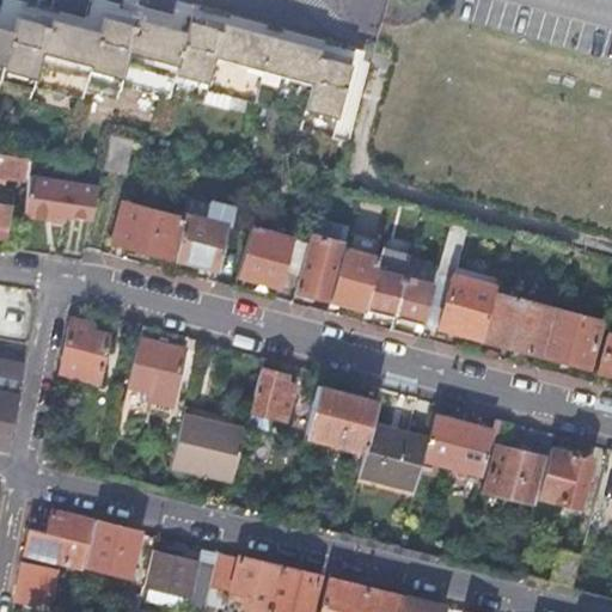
[(146,22),(102,10),(96,31),(56,20),(14,10),(7,31),(0,29),(0,102),(23,108),(28,92),(77,105),(79,96),(114,104),(117,90),(165,102),(166,96),(201,104),(204,89),(301,115),(297,130),(338,141),(360,61),(326,51),(218,23),(188,14),(183,32),(146,22)]
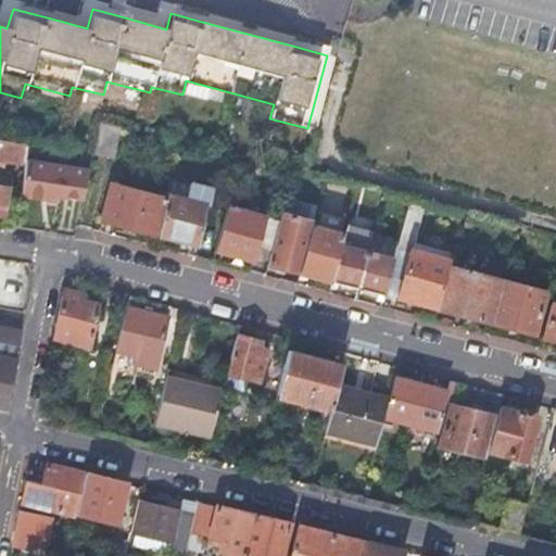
[(112,158),(119,125),(102,121),(99,121),(92,153),(112,158)]
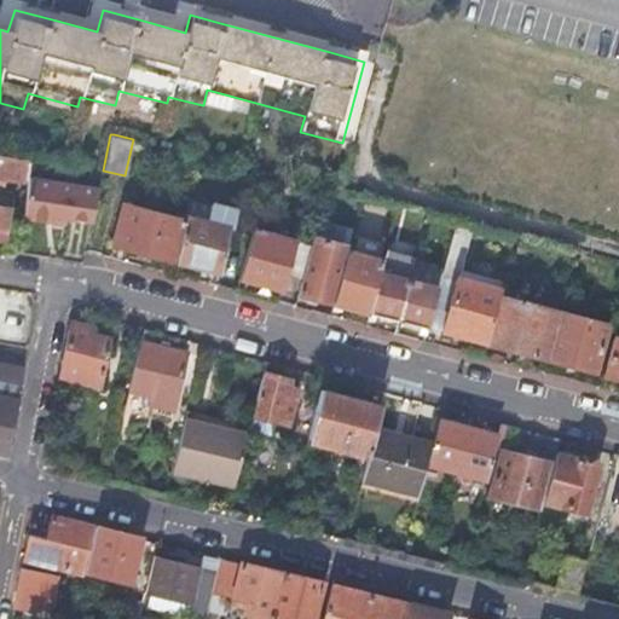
[(0,178),(3,179),(28,184),(29,179),(32,161),(0,156),(0,178)]
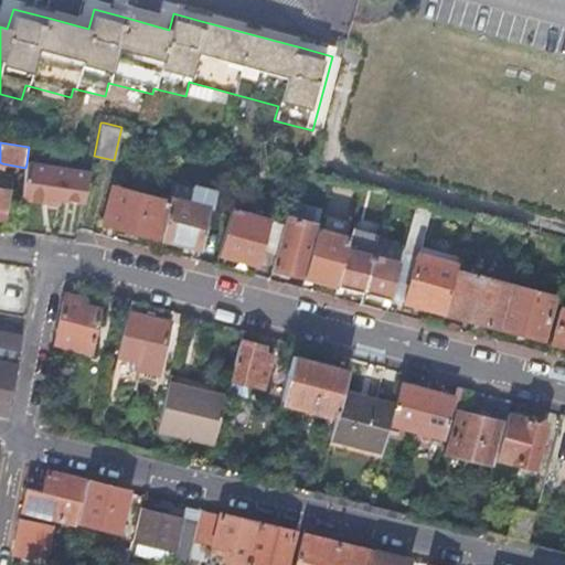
[(256,161),(244,158),(240,173),(252,177),(256,161)]
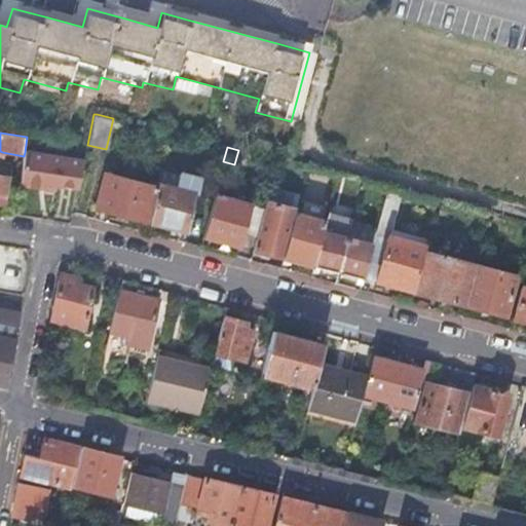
[(83,160),(25,152),(24,156),(20,186),(33,188),(46,190),(47,185),(57,186),(78,189),(81,174),(83,160)]
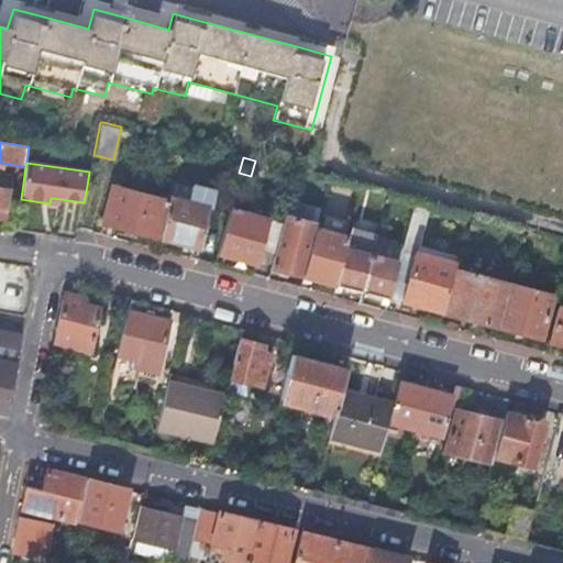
[(128,231),(159,240),(168,201),(112,187),(103,224),(128,231)]
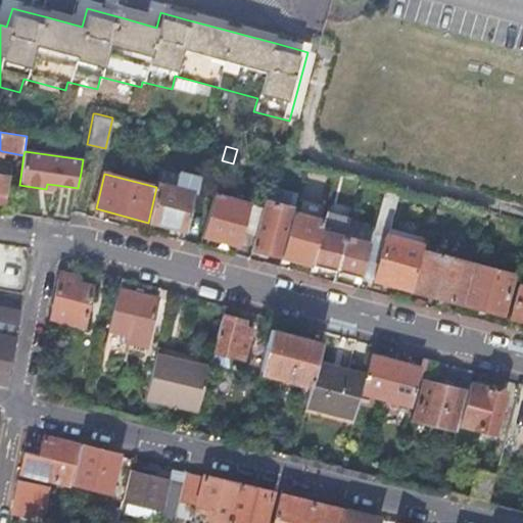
[(156,187),(148,223),(178,230),(185,232),(195,192),(198,193),(202,179),(183,174),(179,189),(157,184),(156,187)]
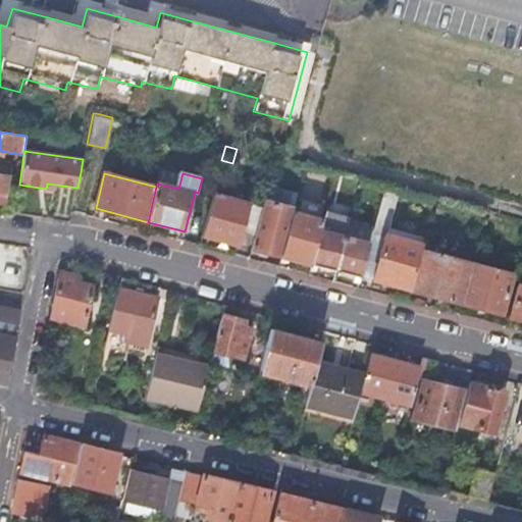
[(400,191),(385,187),(373,230),(369,244),(360,276),(386,283),(410,290),(421,250),(422,245),(387,236),(400,191)]
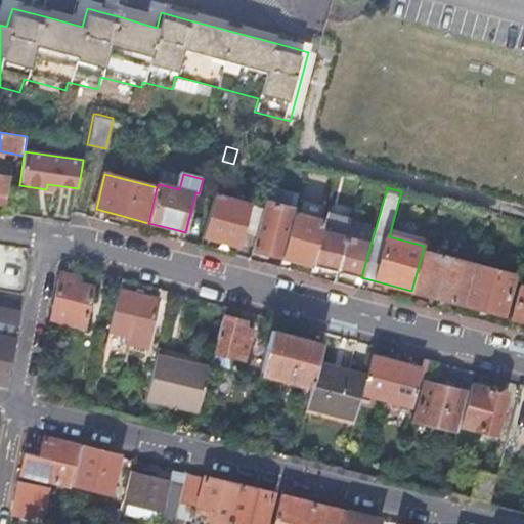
[(268,189),(265,201),(295,209),(298,198),(268,189)]
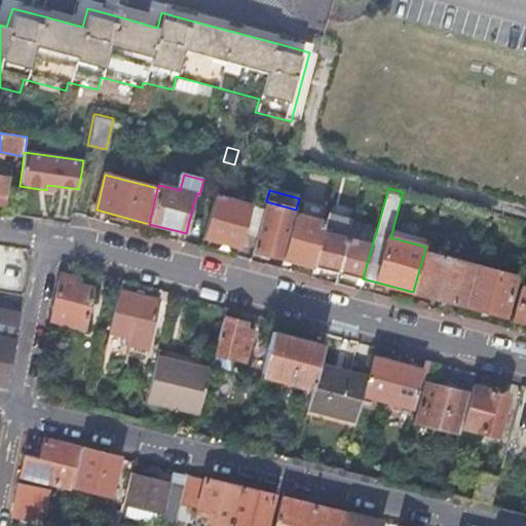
[(214,196),(203,237),(231,247),(238,248),(241,236),(256,240),(264,210),(214,196)]
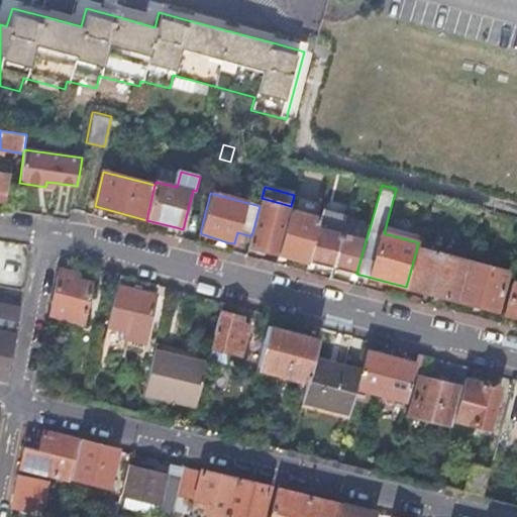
[(262,198),(260,206),(251,236),(248,246),(266,251),(279,254),(291,211),(292,206),(291,206),(262,198)]
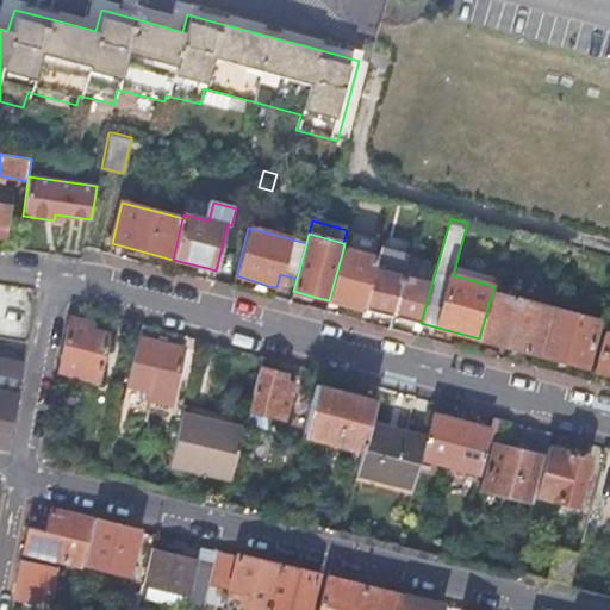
[(380,248),(378,257),(363,310),(377,313),(392,317),(409,255),(380,248)]
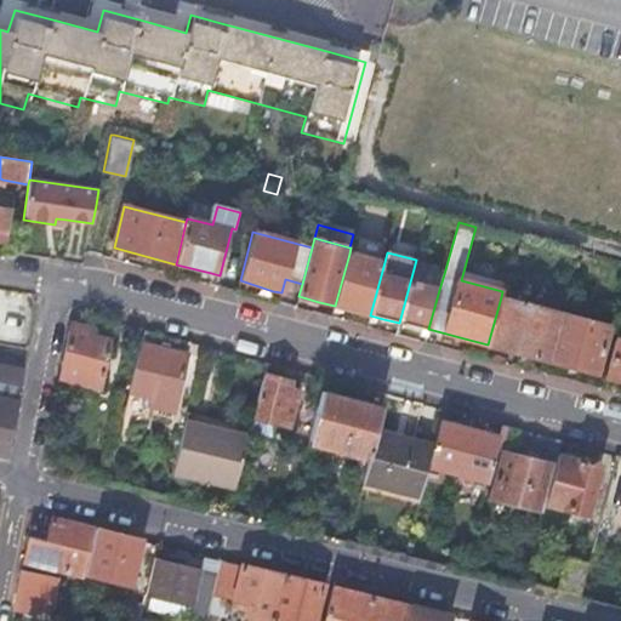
[(385,262),(349,254),(335,306),(354,311),(370,315),(385,262)]
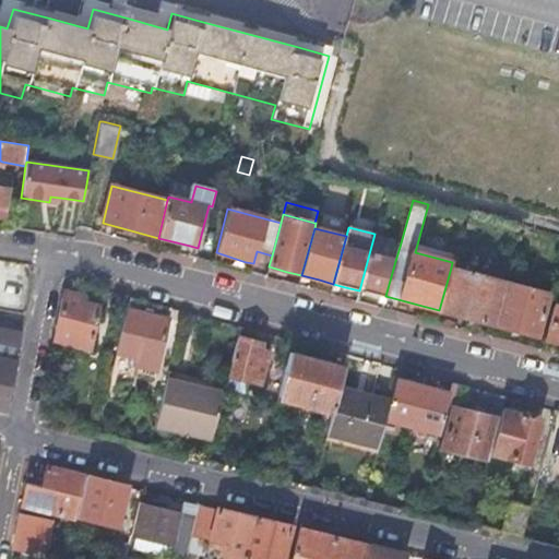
[(375,234),(359,290),(373,295),(385,298),(385,296),(395,261),(375,256),(379,241),(381,236),(375,234)]
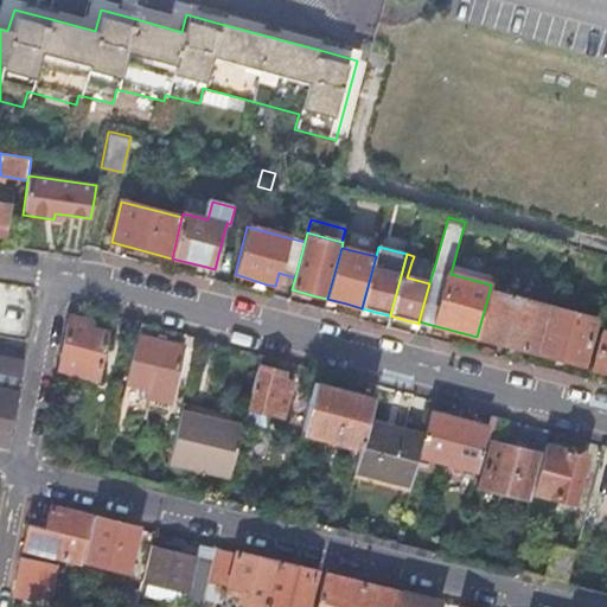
[(434,268),(411,262),(407,278),(429,283),(434,268)]
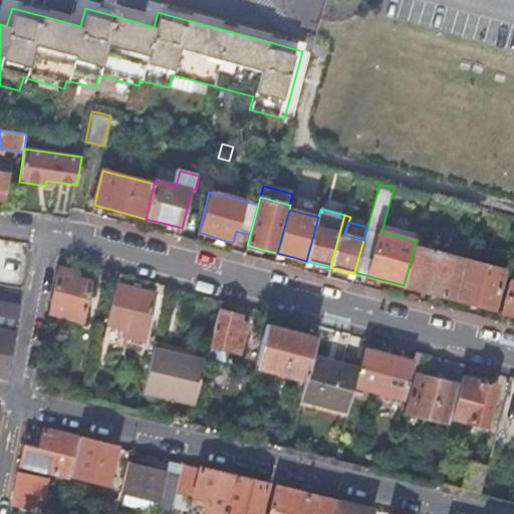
[(415,246),(404,285),(428,291),(453,298),(463,259),(415,246)]
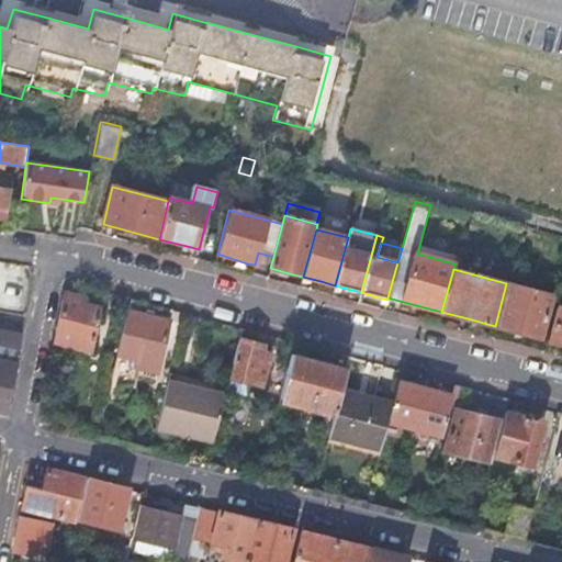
[(506,283),(495,326),(518,333),(541,338),(552,295),(506,283)]
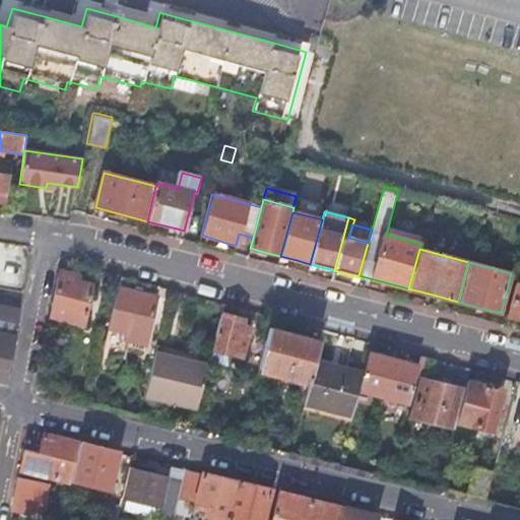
[(78,276),(59,272),(50,317),(83,325),(92,285),(86,284),(77,282),(78,276)]
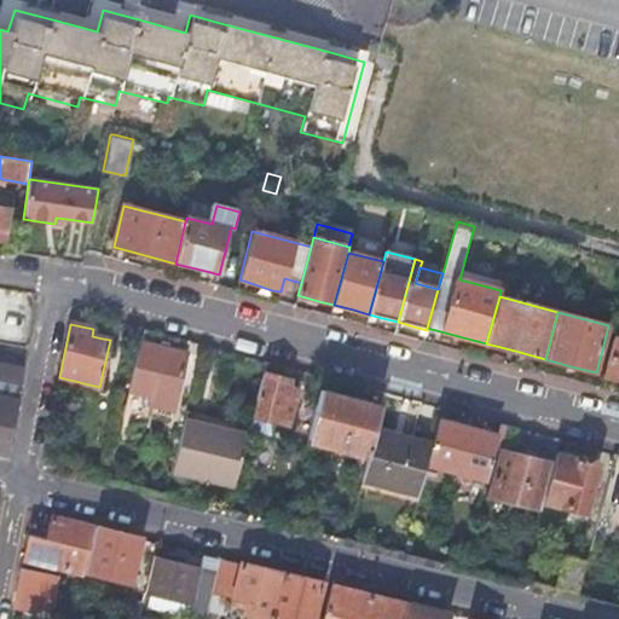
[(618,339),(613,339),(602,376),(618,380),(618,339)]
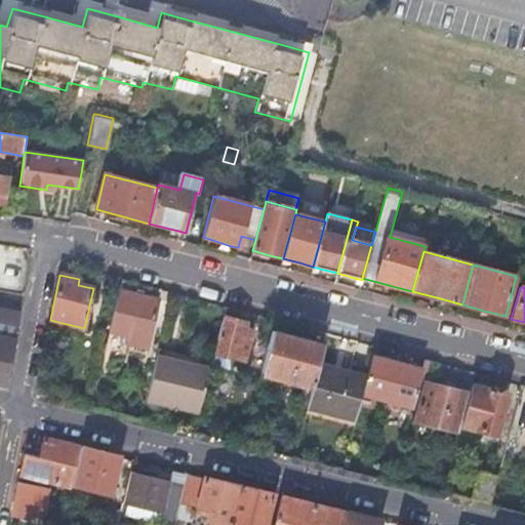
[(124,292),(120,291),(110,332),(126,336),(124,344),(146,349),(149,334),(158,300),(144,297),(124,292)]
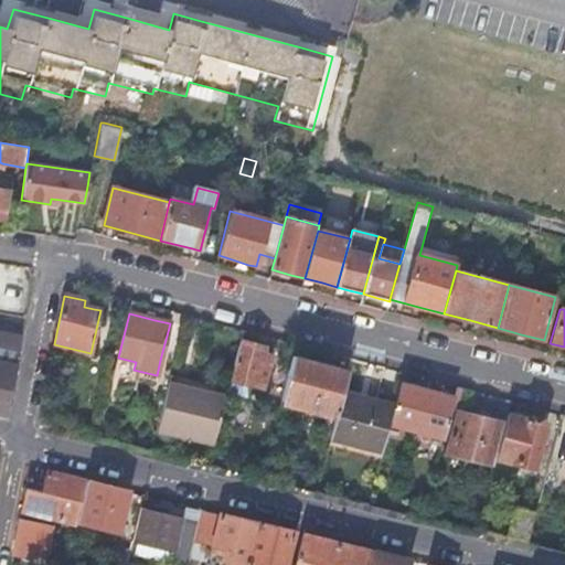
[(0,364),(14,368),(21,337),(0,332),(0,364)]
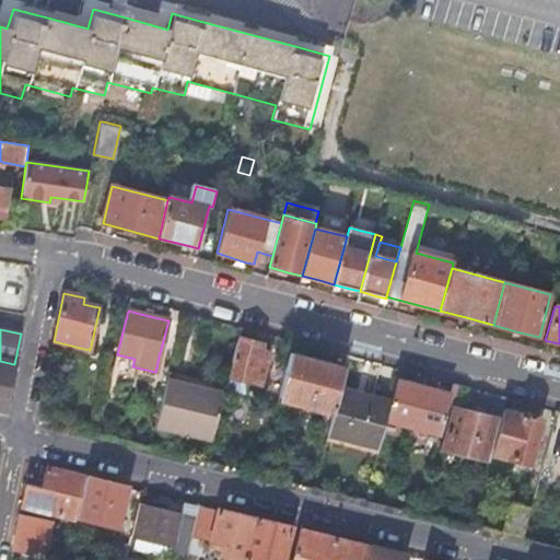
[(237,339),(225,385),(224,391),(245,396),(249,383),(260,385),(269,353),(264,352),(259,351),(261,345),(237,339)]
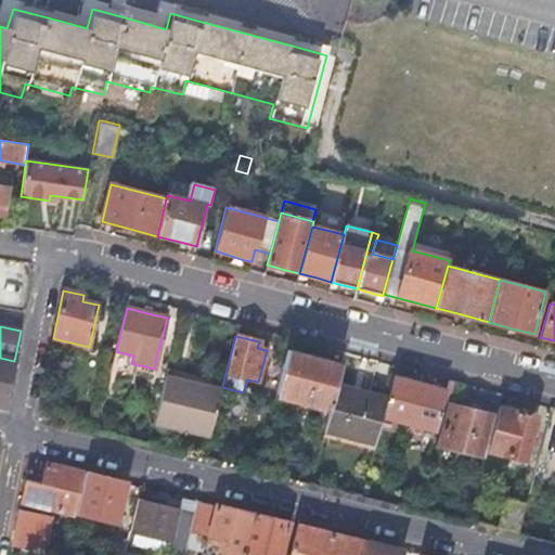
[(328,409),(334,388),(339,363),(313,357),(287,350),(279,383),(276,395),(328,409)]
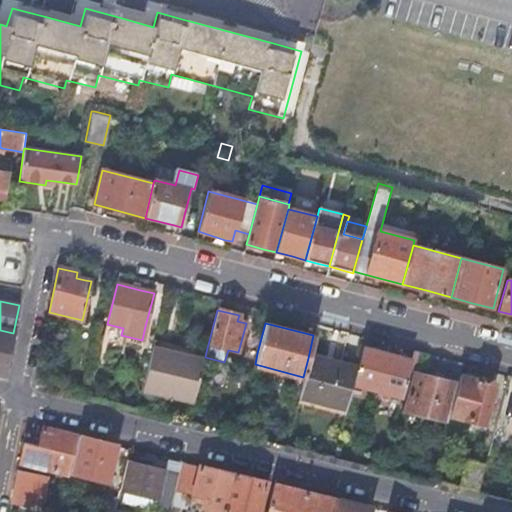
[(13,333),(0,330),(0,375),(3,376),(5,375),(13,333)]
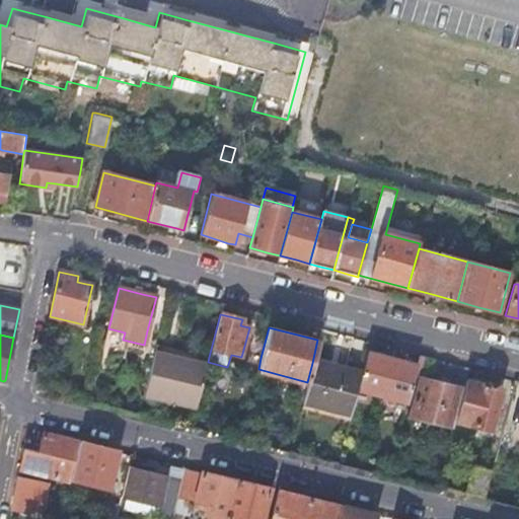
[(184,351),(157,345),(155,353),(207,365),(208,362),(209,357),(184,351)]
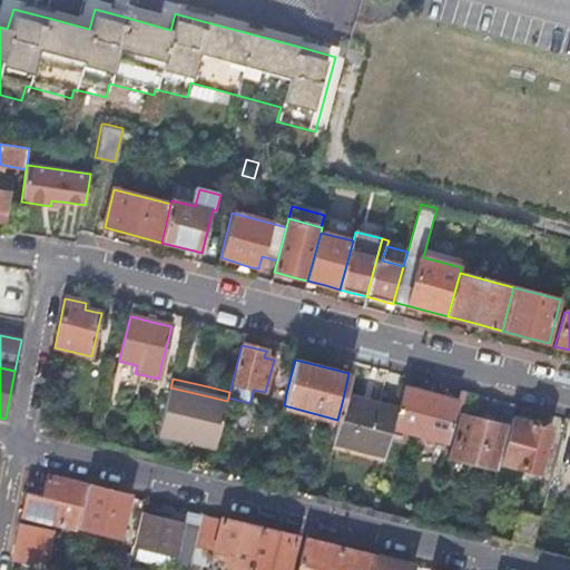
[(227,401),(170,387),(159,434),(215,448),(227,401)]
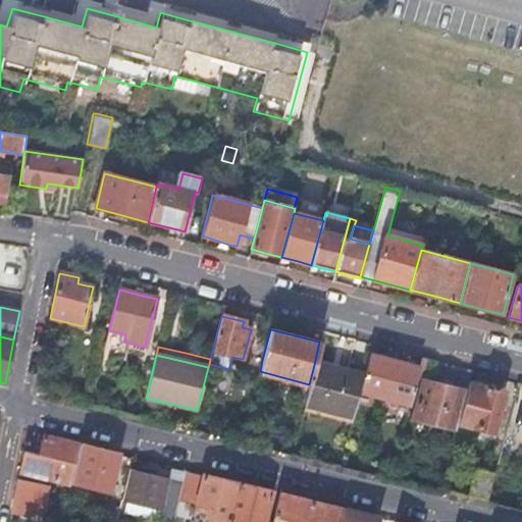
[(408,406),(415,379),(418,368),(405,365),(380,358),(369,355),(363,377),(360,393),(408,406)]
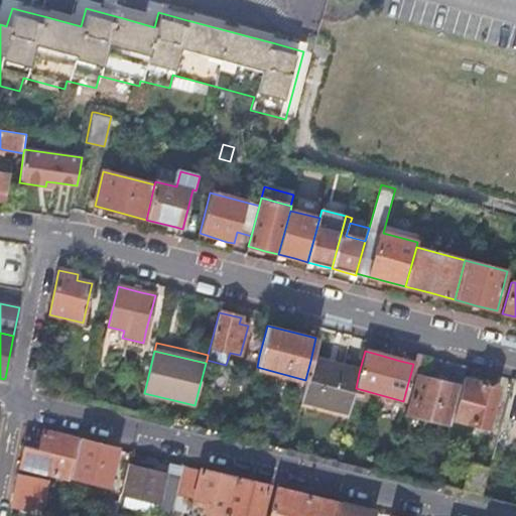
[(243,369),(255,372),(257,367),(259,356),(247,353),(243,369)]
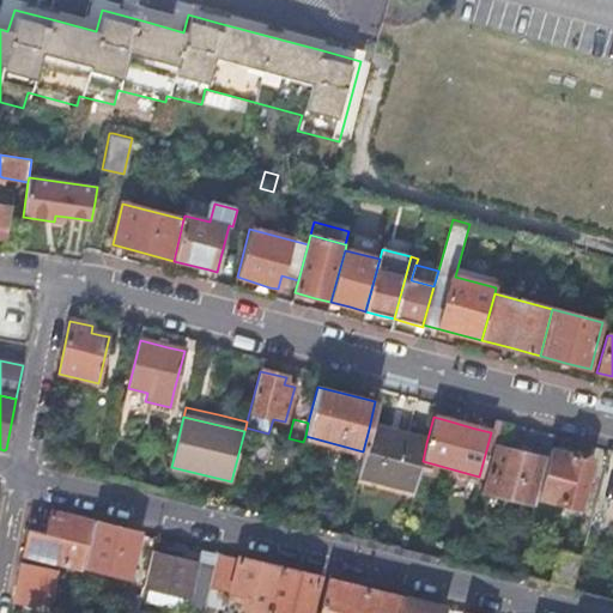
[(507,443),(511,426),(493,422),(491,432),(487,445),(496,447),(483,492),(535,505),(536,497),(547,460),(520,453),(503,448),(504,443),(507,443)]
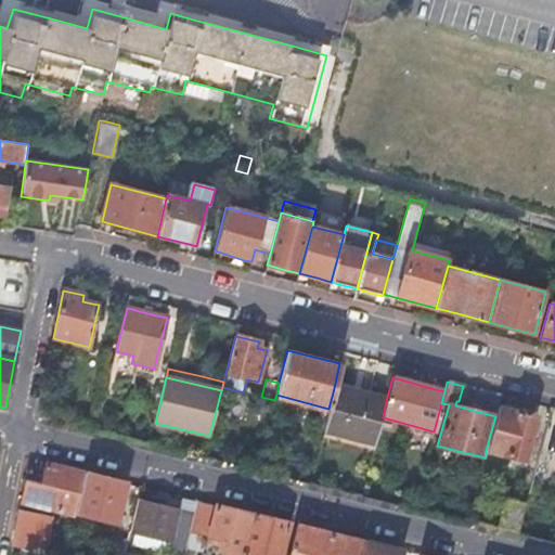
[(375,443),(383,417),(386,401),(360,395),(334,388),(328,409),(323,430),(375,443)]
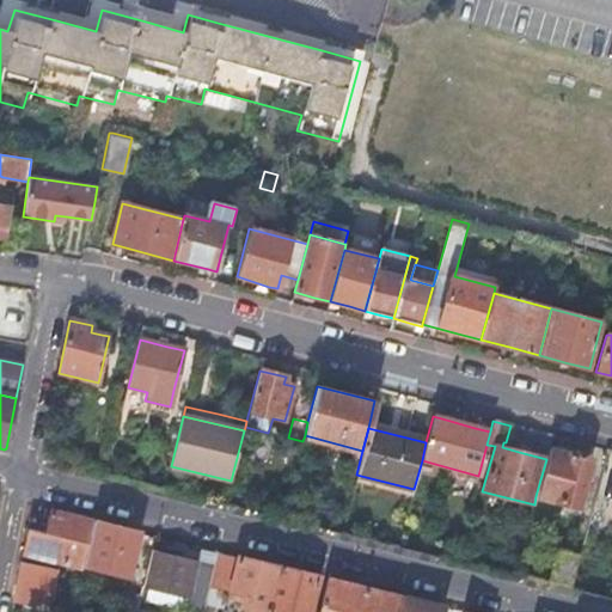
[(575,458),(549,451),(546,459),(536,496),(577,508),(591,461),(575,458)]
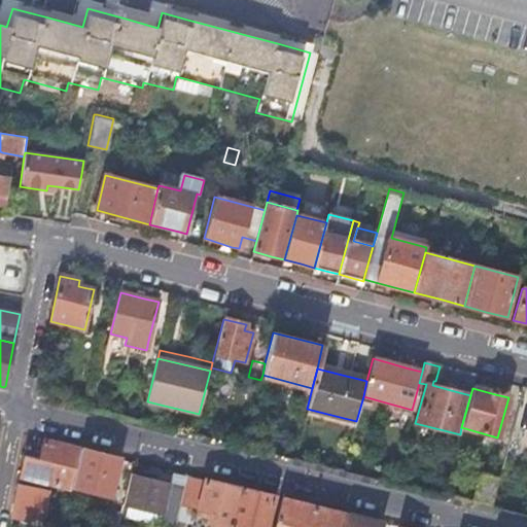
[(19,478),(71,490),(71,487),(80,450),(44,441),(39,459),(24,455),(19,478)]
